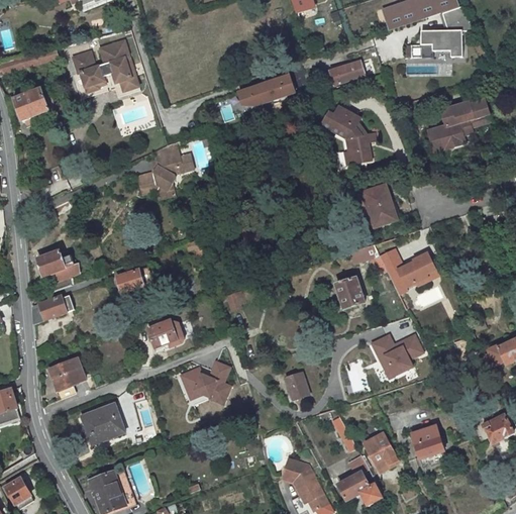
[(313,5),(311,0),(292,0),(296,11),(313,5)]
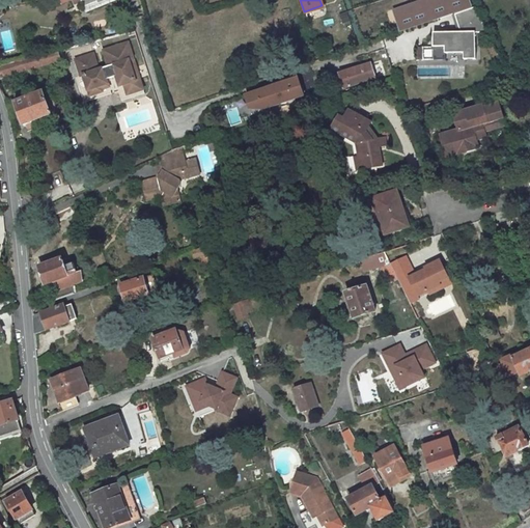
[(398,28),(469,4),(467,0),(419,0),(392,9),(398,28)]
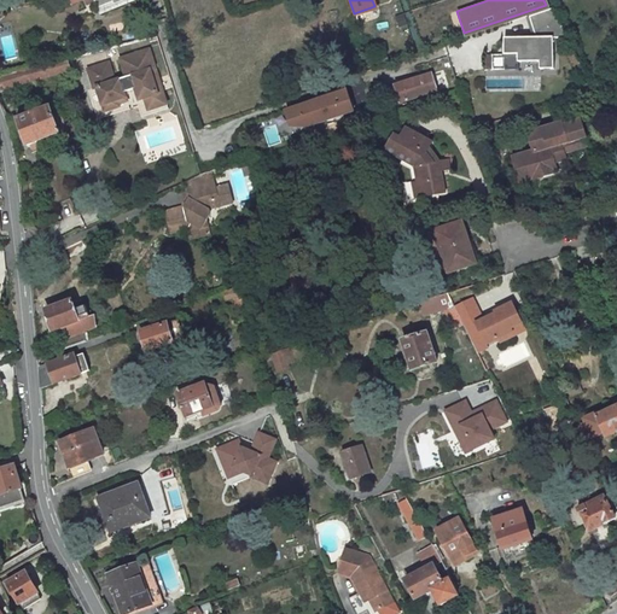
[(566,35),(552,6),(528,13),(535,34),(535,35),(504,35),(504,68),(517,68),(517,59),(539,59),(539,68),(553,68),(552,35),(566,35)]
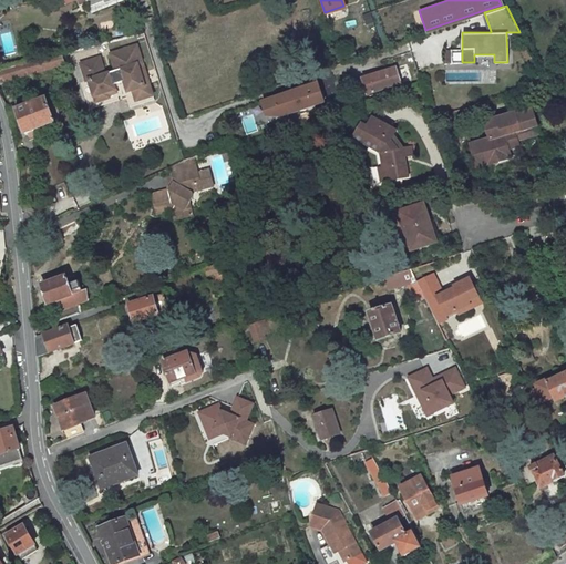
[(85,79),(89,79),(95,100),(109,95),(109,93),(116,91),(113,83),(124,80),(127,90),(132,89),(135,99),(147,95),(140,71),(144,70),(136,43),(110,52),(115,69),(104,72),(99,55),(80,61),(85,79)]
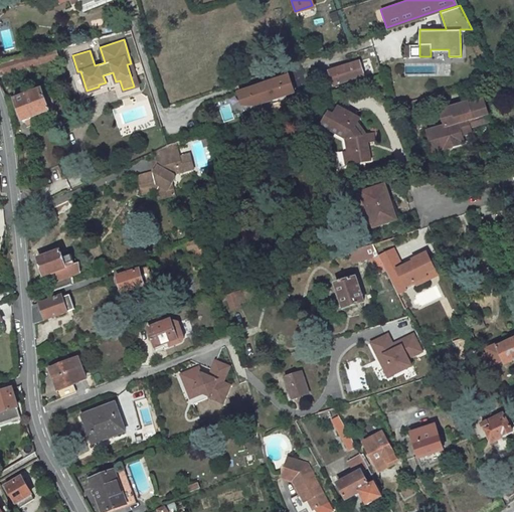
[(25,53),(33,51),(31,45),(21,47),(23,53),(25,53)]
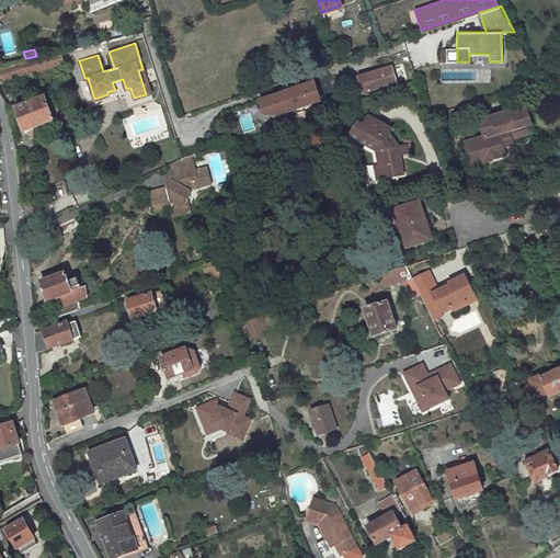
[(15,75),(31,70),(27,58),(25,58),(12,61),(15,75)]
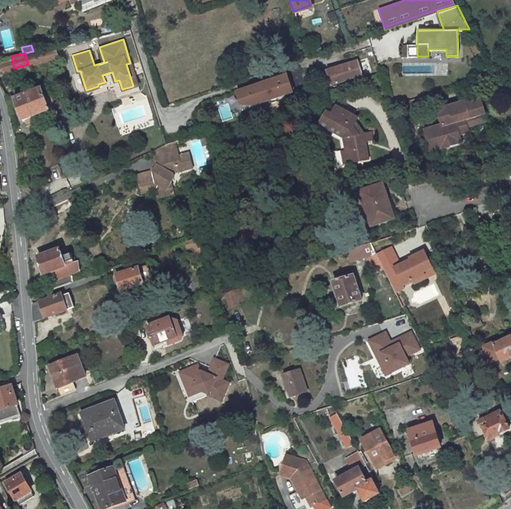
[(0,63),(2,72),(3,76),(15,73),(14,68),(11,56),(0,59),(0,63)]
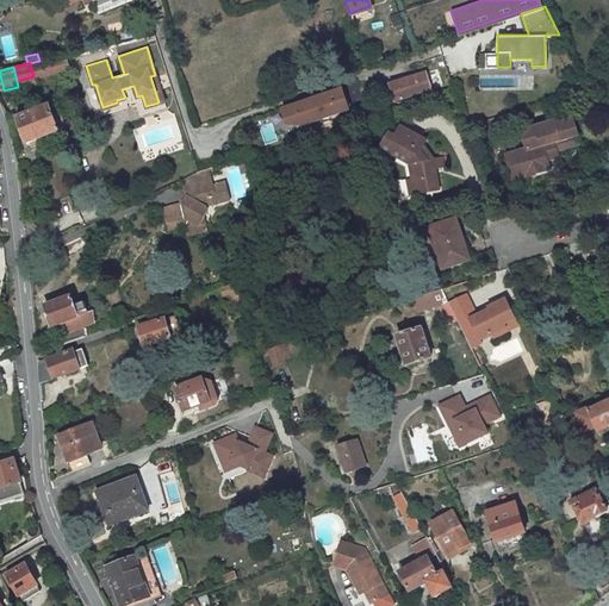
[(395,98),(429,86),(423,69),(390,81),(395,98)]
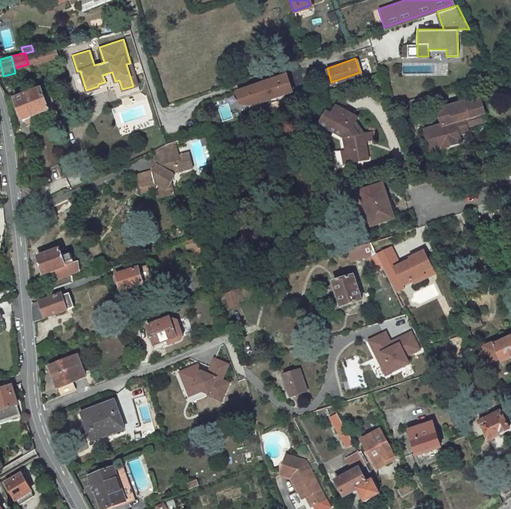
[(77,71),(71,72),(80,98),(114,87),(117,96),(139,89),(130,63),(126,64),(133,86),(122,89),(119,80),(115,81),(112,72),(102,75),(105,82),(98,84),(98,86),(86,90),(80,71),(77,71)]
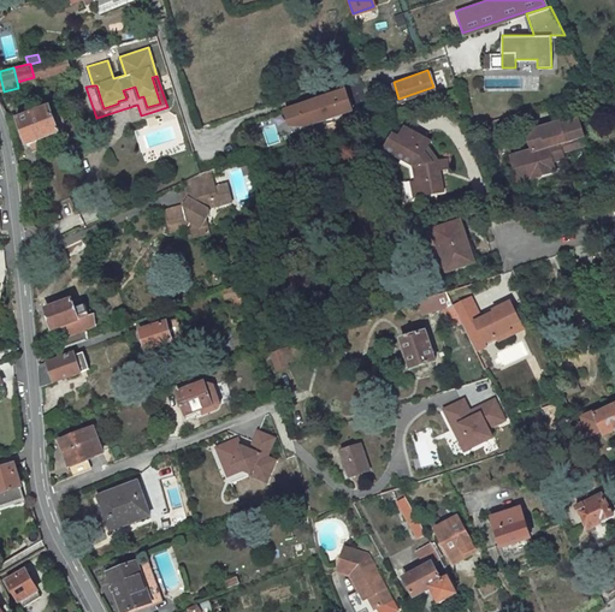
[(326,97),(346,91),(344,87),(325,93),(326,97)]
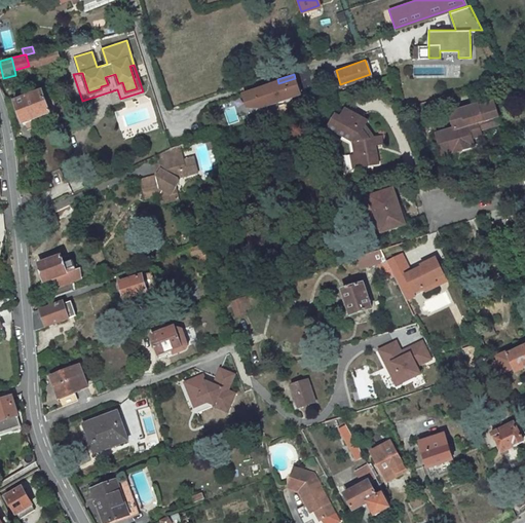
[(278,83),(277,79),(242,91),(247,106),(259,106),(280,99),(279,95),(298,88),(295,78),(278,83)]
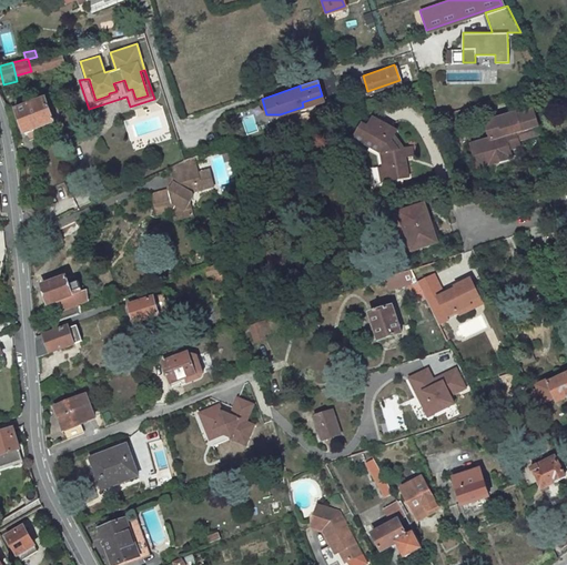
[(56,127),(44,94),(16,106),(28,138),(56,127)]
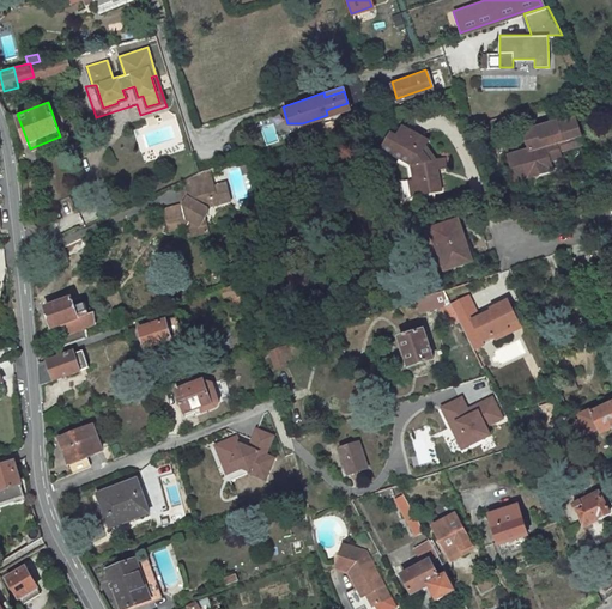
[(326,110),(327,115),(350,107),(347,103),(326,110)]
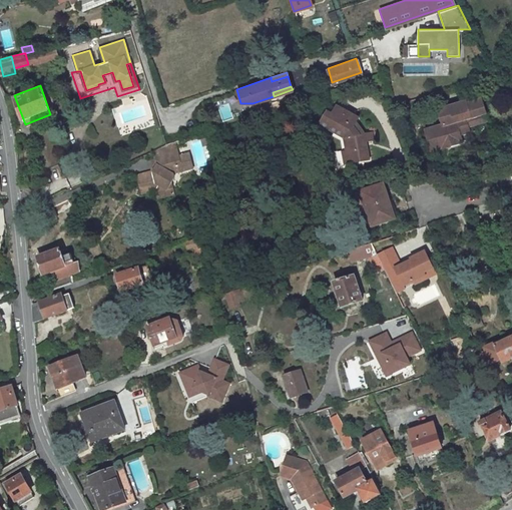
[(483,110),(478,96),(466,100),(471,114),(483,110)]
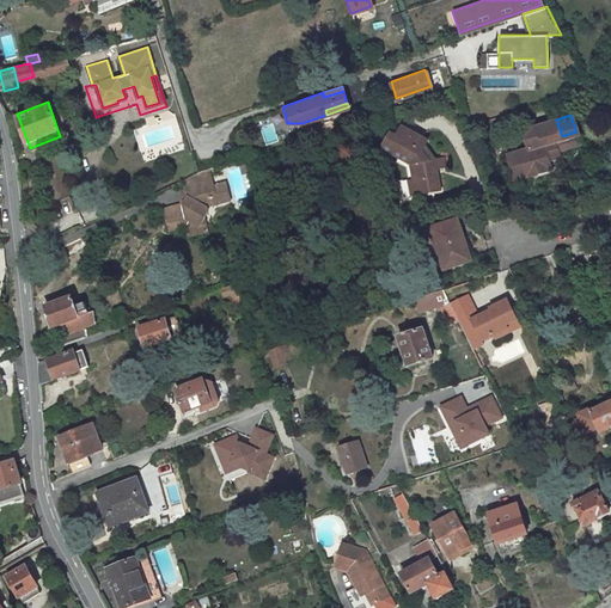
[(553,117),(521,128),(527,146),(506,153),(511,167),(532,161),(535,170),(549,165),(547,157),(557,153),(555,146),(553,139),(562,136),(556,120),(555,121),(553,117)]
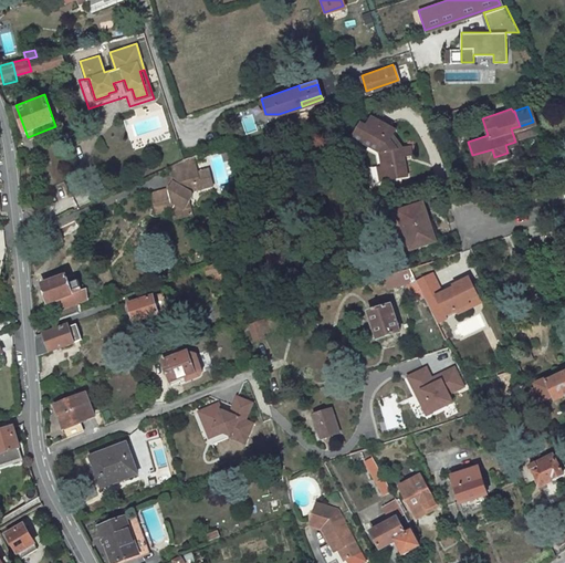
[(243,131),(255,128),(252,113),(240,115),(243,131)]
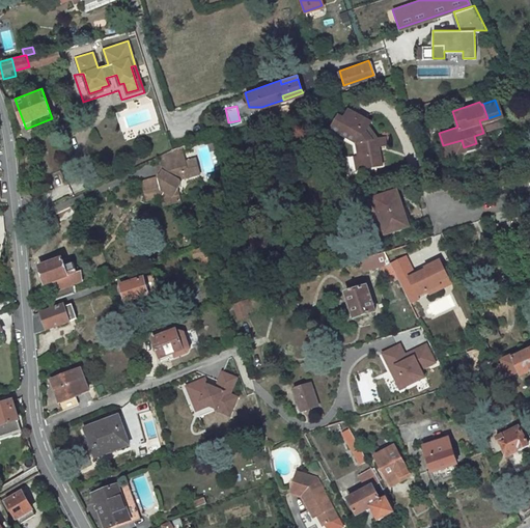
[(362,171),(388,165),(384,148),(393,146),(391,137),(383,139),(372,126),(374,122),(355,109),(350,117),(345,115),(336,128),(361,144),(363,156),(359,156),(362,171)]
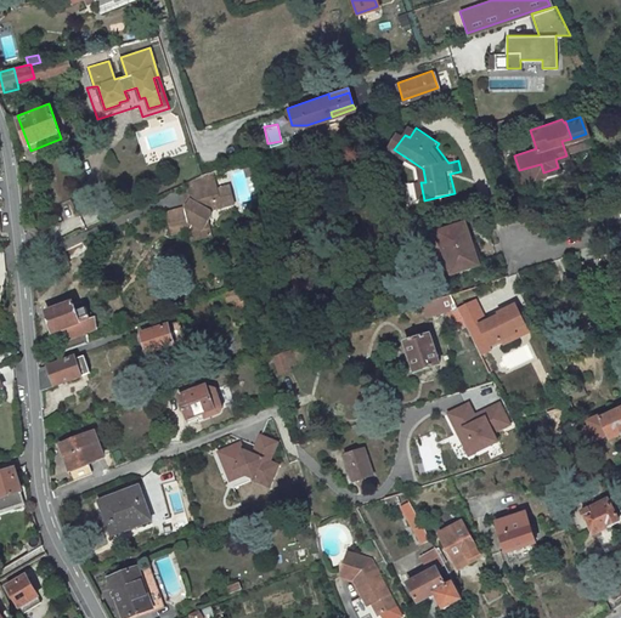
[(587,140),(586,134),(571,139),(574,145),(587,140)]
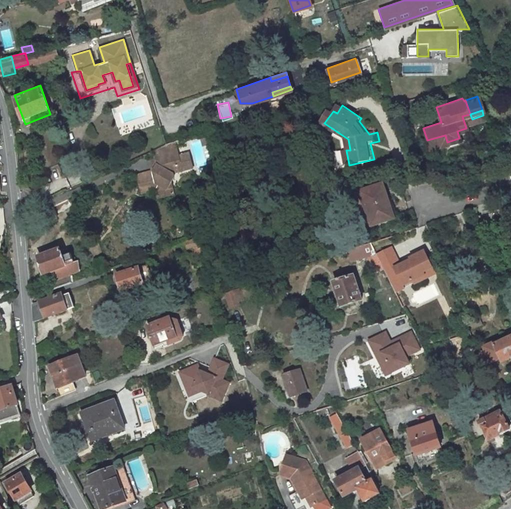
[(204,139),(202,130),(196,132),(199,141),(204,139)]
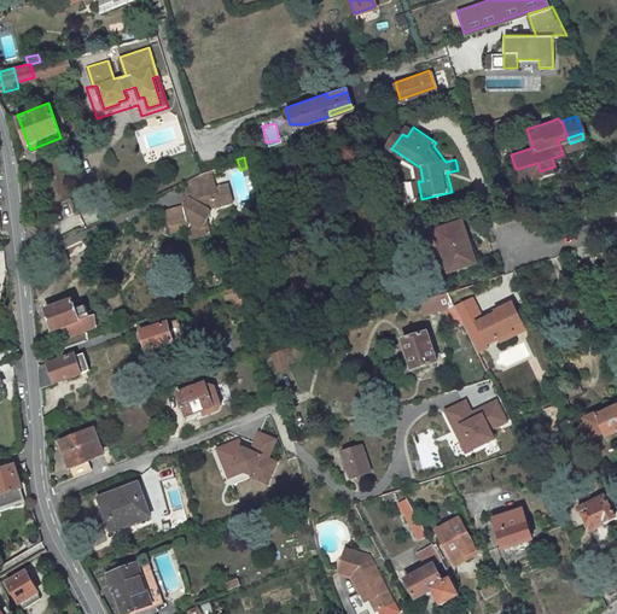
[(537,163),(516,169),(519,179),(540,171),(537,163)]
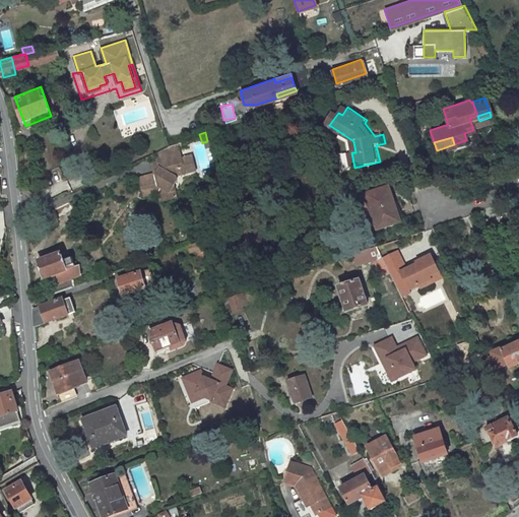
[(153,157),(176,150),(174,142),(170,144),(151,152),(153,157)]
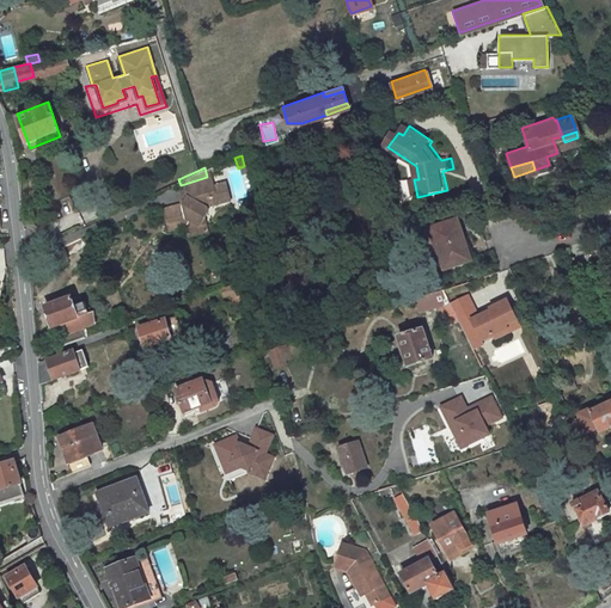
[(195,216),(197,210),(202,202),(203,202),(226,195),(221,179),(209,183),(207,177),(181,185),(183,192),(179,201),(159,207),(165,227),(184,222),(187,232),(199,227),(195,216)]
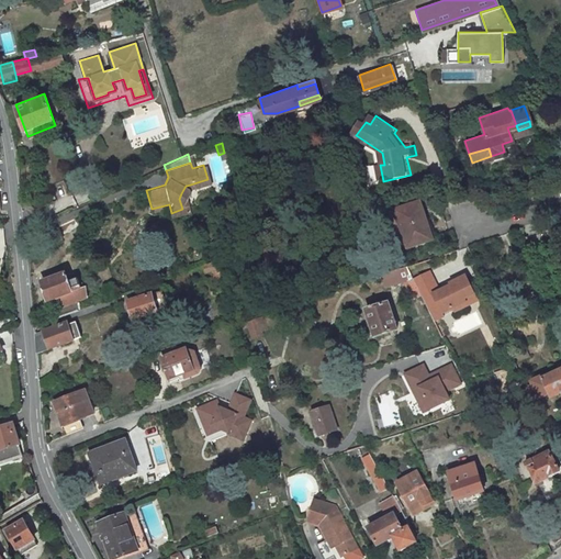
[(430,237),(418,200),(393,209),(406,246),(430,237)]
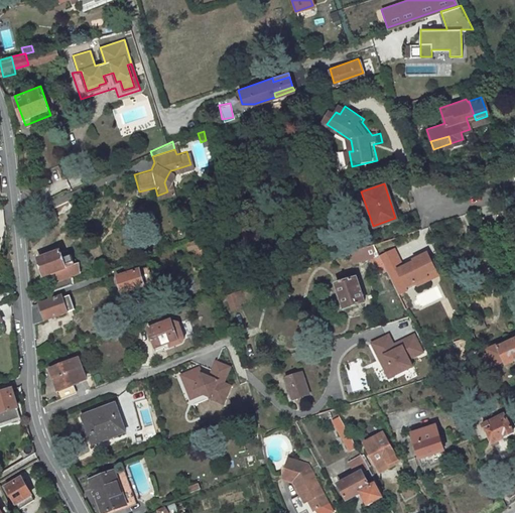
[(56,214),(72,206),(69,198),(52,205),(53,208),(40,214),(44,221),(57,216),(56,214)]
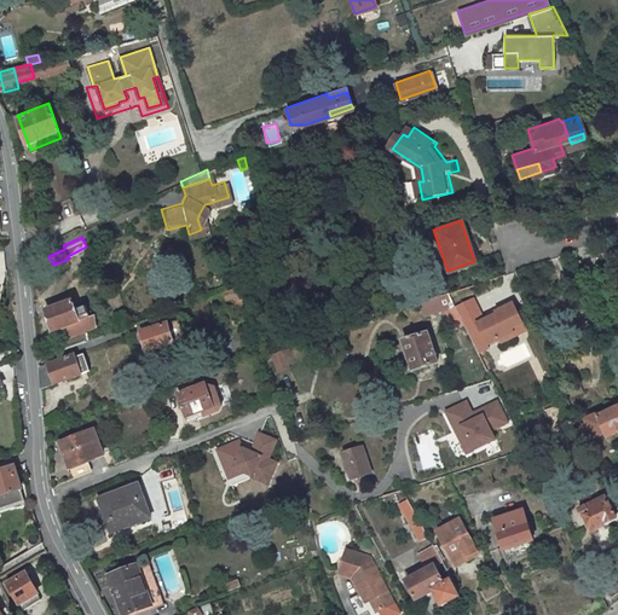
[(223,290),(225,299),(226,297),(234,295),(242,293),(238,284),(223,290)]
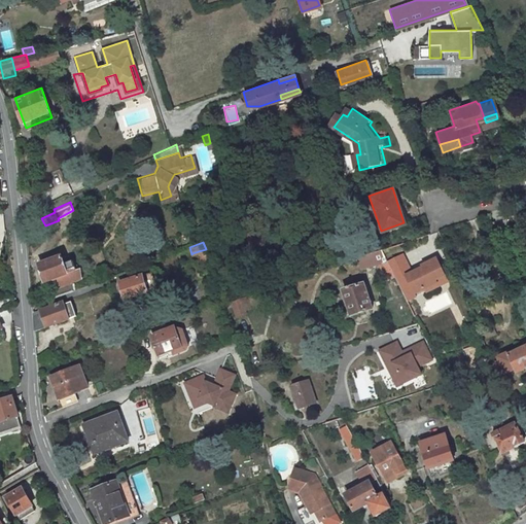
[(375,256),(386,278),(394,275),(387,259),(381,247),(360,254),(362,260),(375,256)]
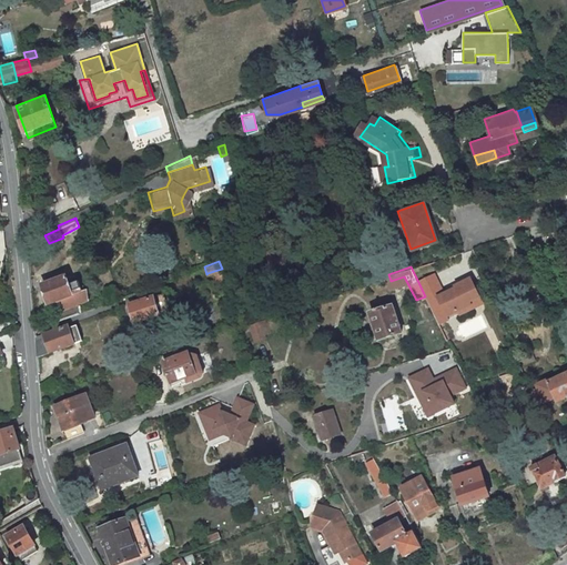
[(218,284),(225,281),(222,269),(214,271),(218,284)]
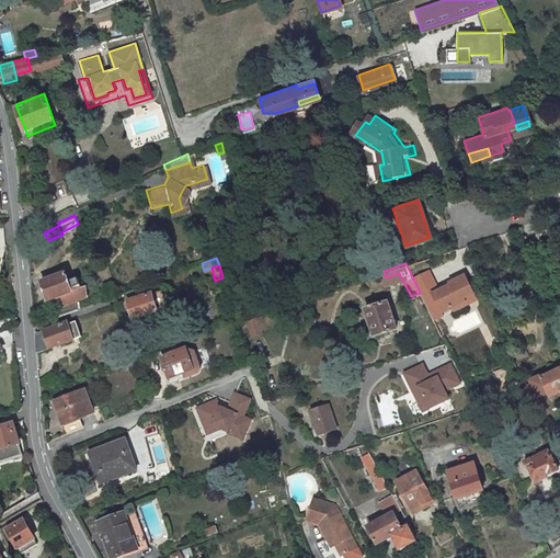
[(427,269),(412,276),(420,293),(427,308),(436,304),(440,310),(449,306),(450,308),(466,302),(463,295),(472,289),(464,273),(454,277),(454,280),(437,288),(427,269)]
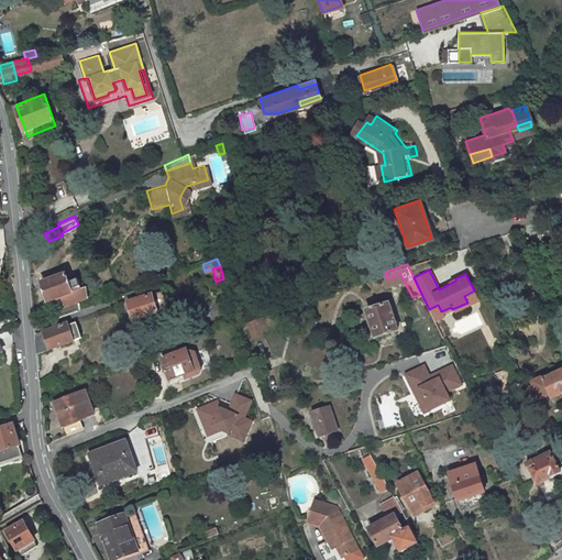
[(58,304),(87,294),(84,284),(80,285),(77,276),(68,280),(65,273),(65,272),(57,275),(42,281),(47,298),(55,295),(58,304)]
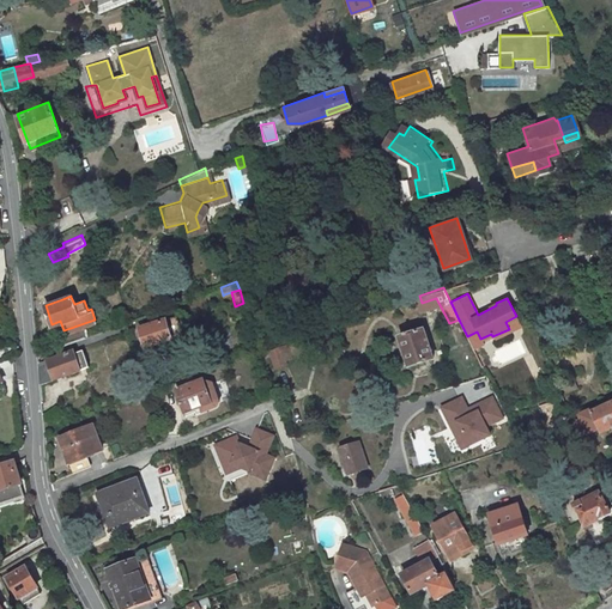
[(506,322),(509,329),(520,323),(516,316),(506,322)]
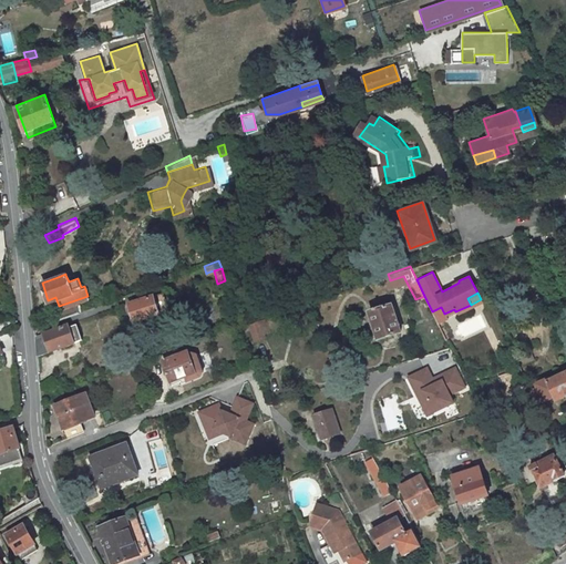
[(158,311),(153,294),(127,301),(133,319),(158,311)]
